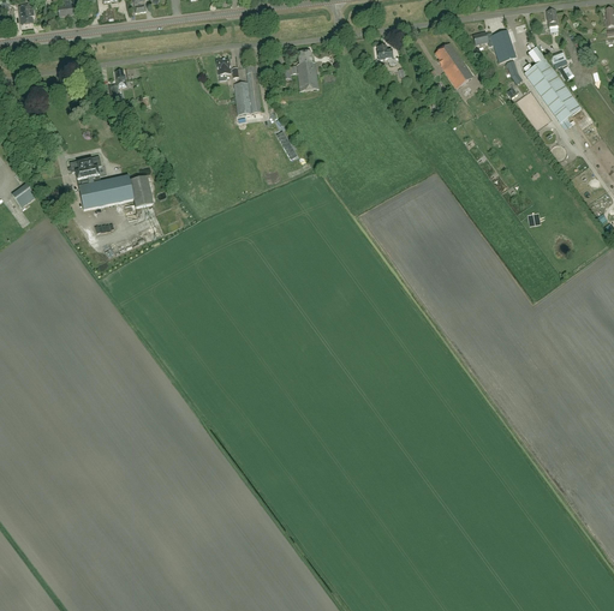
[(19,5),(18,6),(21,24),(33,23),(31,16),(33,16),(31,0),(19,0),(19,5)]
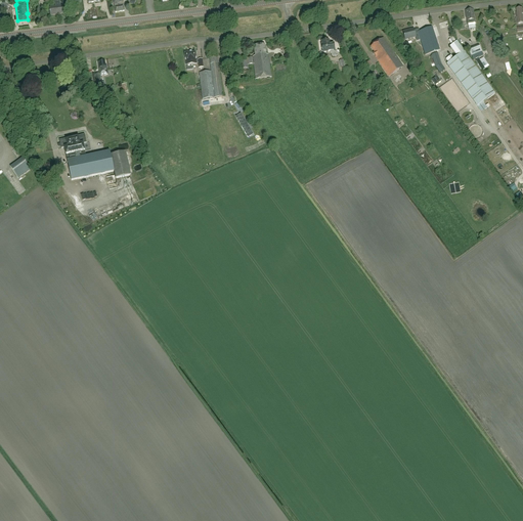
[(48,5),(49,12),(61,11),(60,3),(59,3),(59,0),(54,0),(54,4),(48,5)]
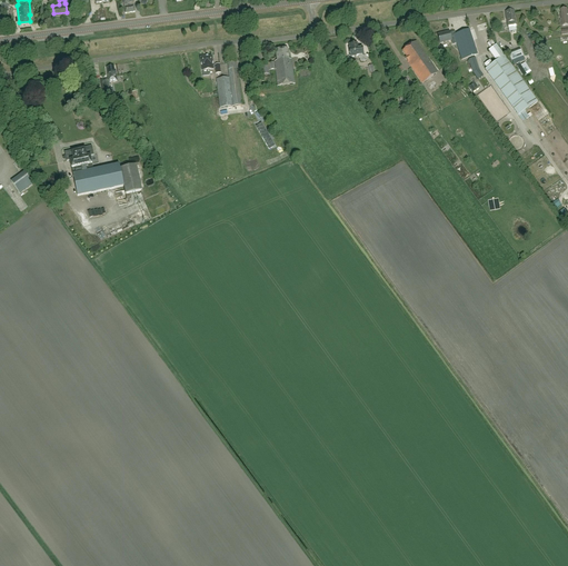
[(122,0),(125,10),(133,9),(132,0),(122,0)]
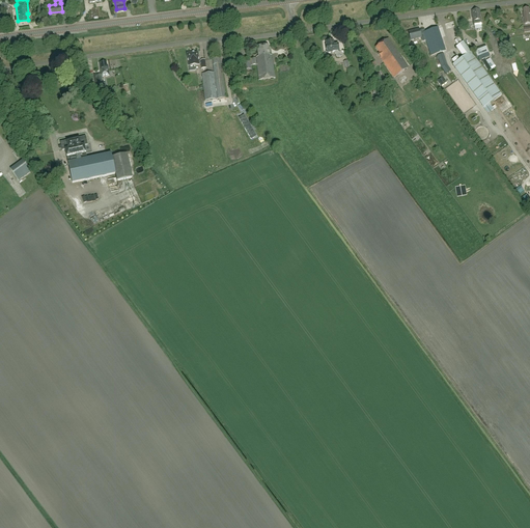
[(480,17),(478,6),(471,7),(472,18),(473,23),(480,22),(480,17)]
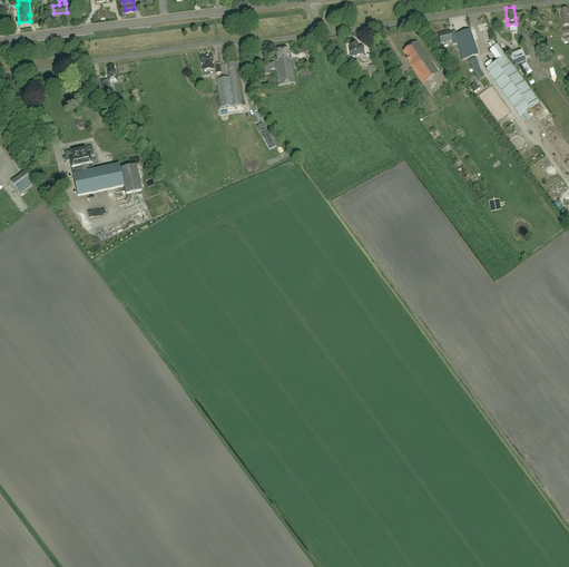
[(438,31),(440,40),(454,37),(461,57),(477,52),(472,40),(469,28),(455,31),(454,28),(449,29),(449,28),(438,31)]
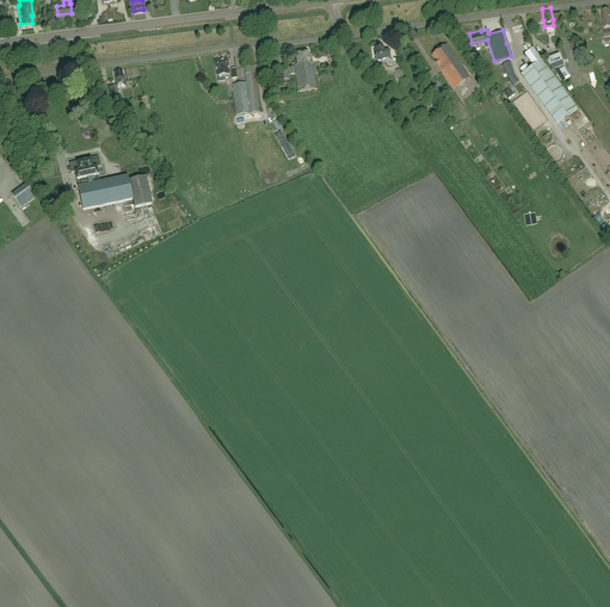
[(445,41),(431,51),(436,57),(433,60),(453,86),(469,74),(445,41)]
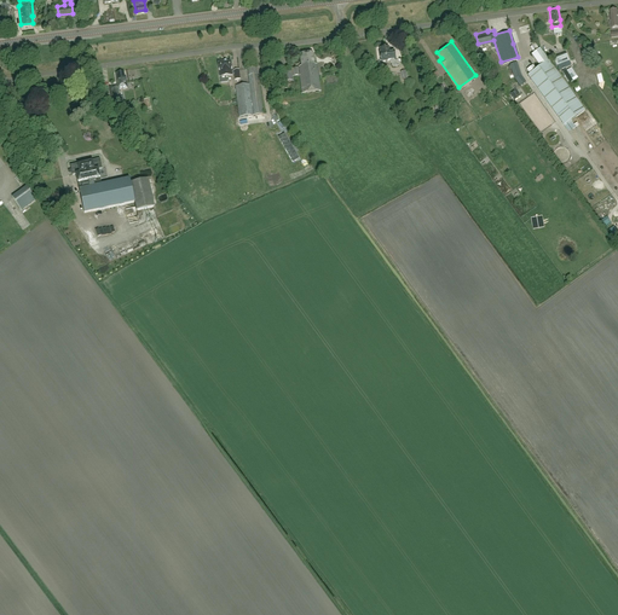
[(379,51),(380,59),(388,58),(390,61),(391,61),(391,63),(392,64),(397,63),(397,58),(394,58),(393,48),(387,50),(387,45),(380,46),(380,51),(379,51)]
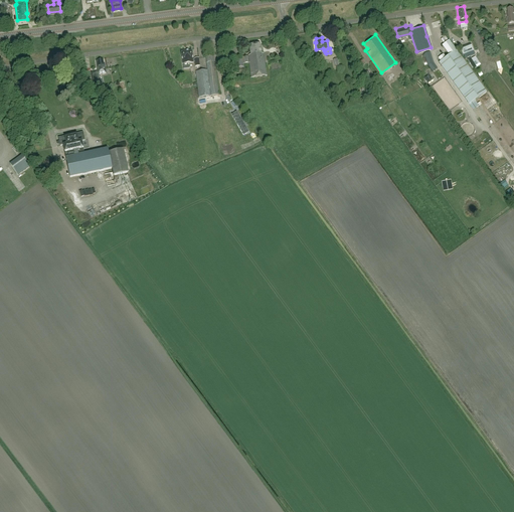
[(242,53),(234,54),(235,65),(243,64),(243,61),(248,60),(249,75),(266,73),(263,50),(261,51),(259,41),(248,42),(249,52),(247,52),(247,53),(242,54),(242,53)]
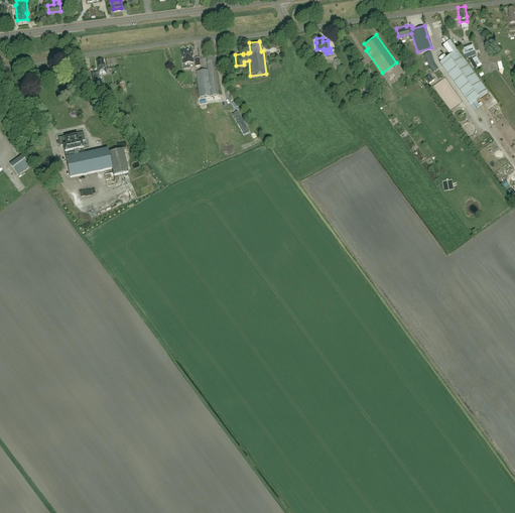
[(472,41),(461,45),(464,51),(474,47),(472,41)]
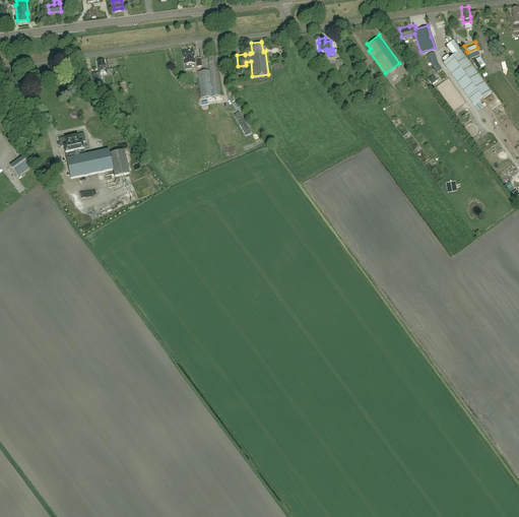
[(193,49),(182,50),(184,62),(194,61),(194,60),(196,60),(196,64),(201,64),(200,56),(195,57),(194,58),(193,49)]
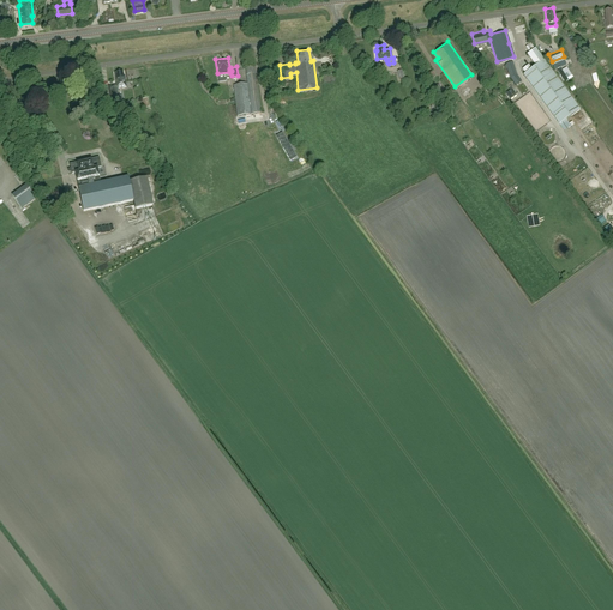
[(524,71),(522,72),(557,122),(578,108),(544,58),(530,67),(528,61),(521,66),(524,71)]
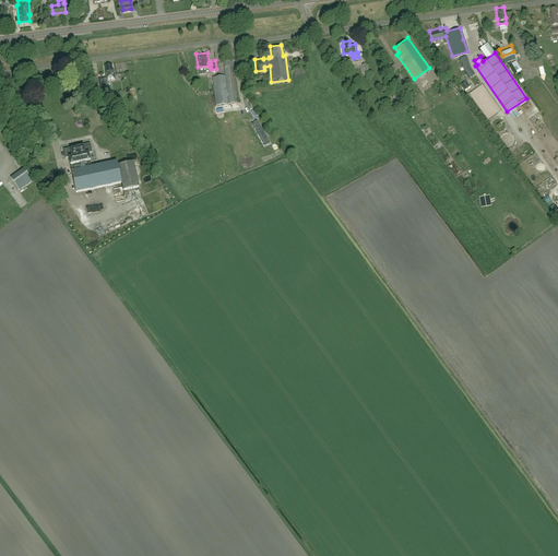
[(473,71),(470,66),(465,54),(459,56),(463,68),(467,75),(473,71)]
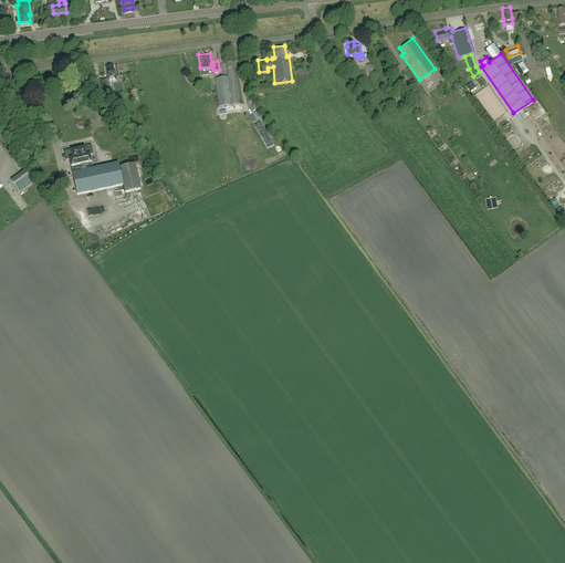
[(227,74),(215,75),(218,105),(231,103),(240,102),(234,59),(226,60),(227,74)]
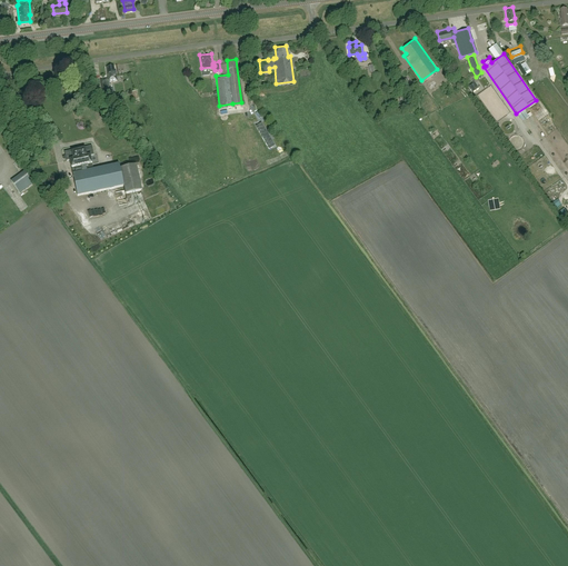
[(116,78),(116,75),(115,68),(113,68),(112,63),(107,65),(107,67),(106,67),(107,76),(100,77),(101,88),(109,87),(108,79),(116,78)]
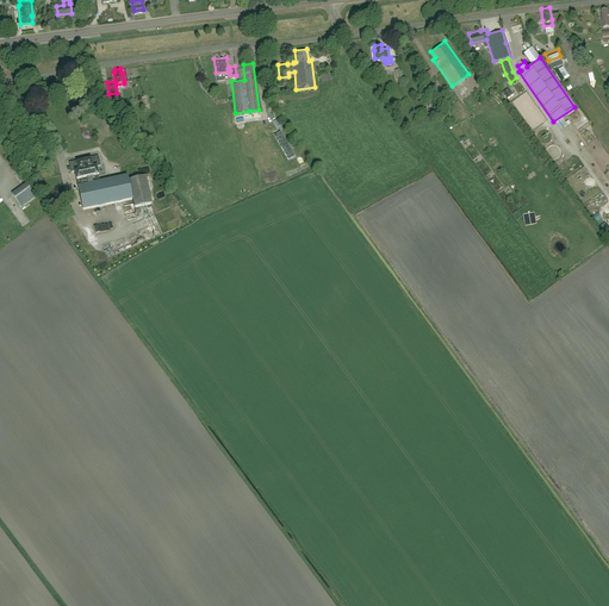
[(426,88),(430,95),(442,89),(436,81),(426,88)]
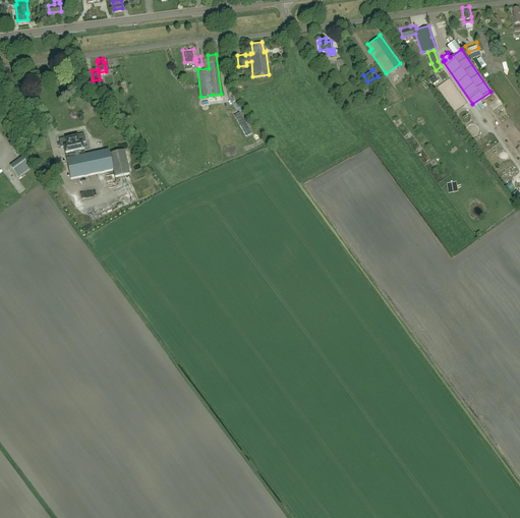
[(438,78),(434,73),(428,77),(432,82),(438,78)]
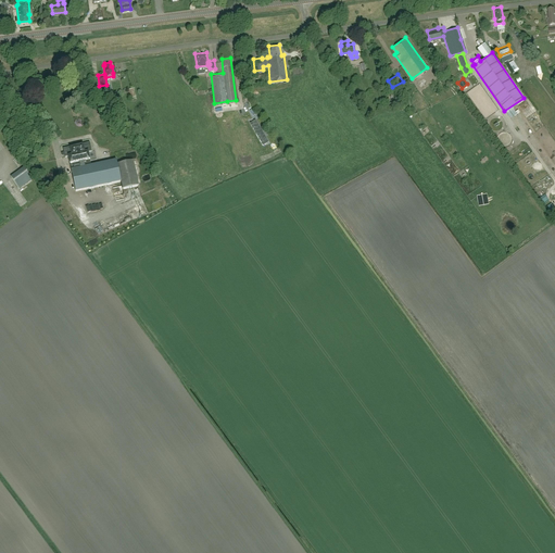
[(104,93),(113,104),(118,101),(110,89),(104,93)]
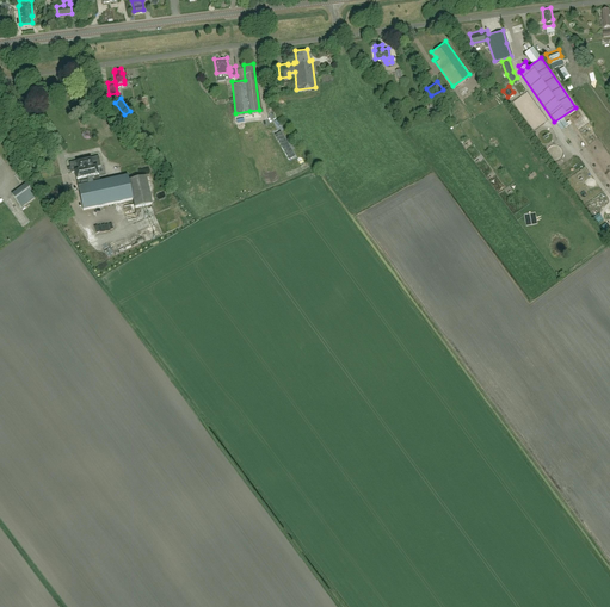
[(273,132),(288,158),(294,154),(279,129),(273,132)]
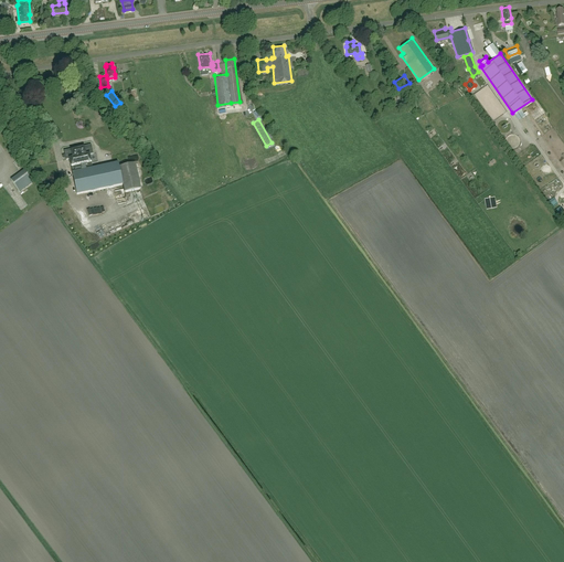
[(83,161),(91,159),(88,151),(92,151),(91,142),(83,144),(83,145),(71,148),(71,147),(63,148),(65,157),(68,157),(70,165),(71,165),(76,192),(121,181),(124,189),(140,186),(135,160),(118,165),(117,160),(85,167),(83,161)]
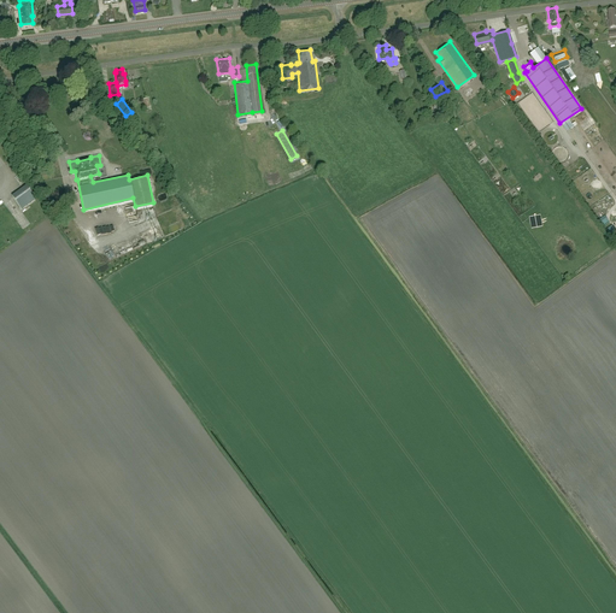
[(36,195),(25,182),(11,193),(21,206),(36,195)]
